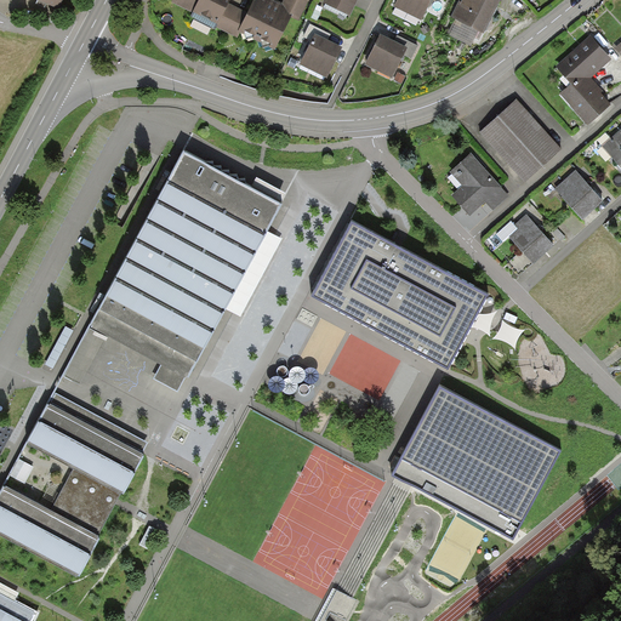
[(166,0),(217,26),(216,28),(238,39),(240,33),(245,35),(246,40),(252,39),(262,44),(263,49),(268,47),(274,50),(291,16),(298,20),(308,3),(302,0),(284,0),(283,5),(273,0),(265,0),(266,0),(263,0),(254,0),(249,12),(231,4),(231,0),(166,0)]
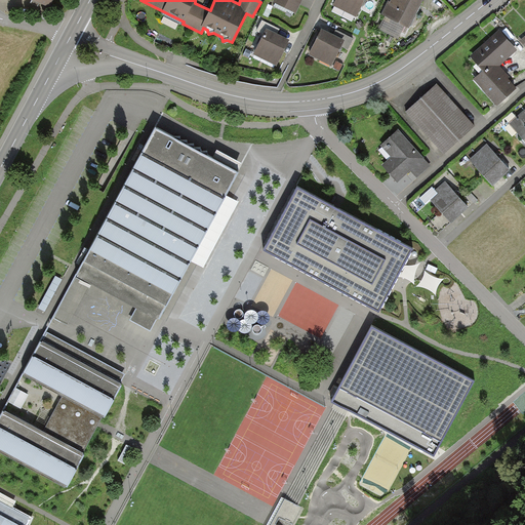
[(273,0),(273,2),(296,13),(303,0),(273,0)]
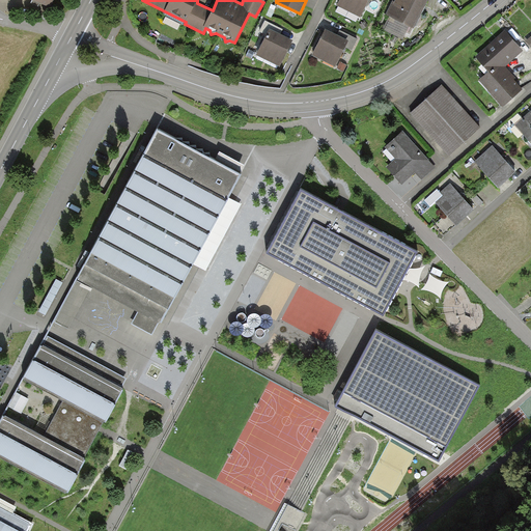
[(340,0),(337,7),(361,20),(370,0),(372,0),(378,2),(378,0),(340,0)]
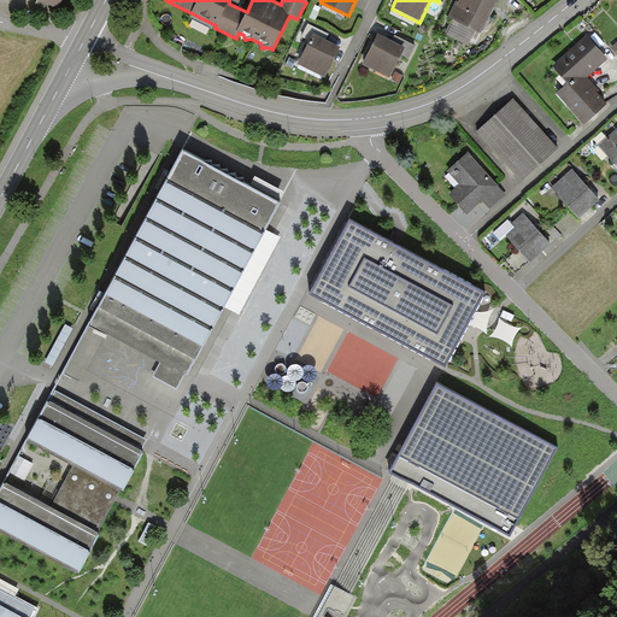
[(457,0),(448,18),(481,34),(498,0),(457,0)]
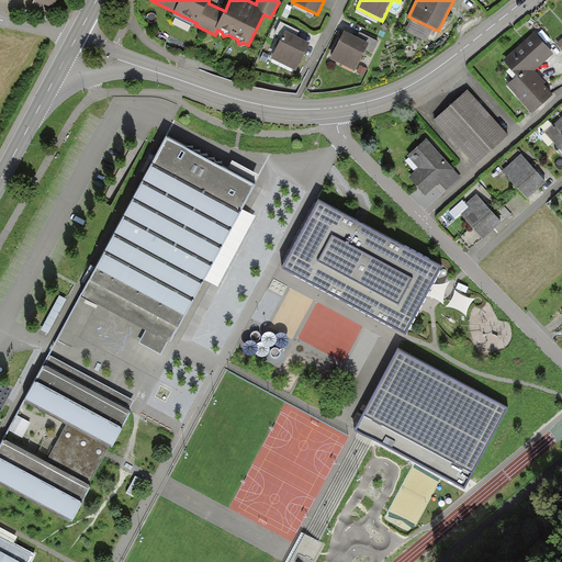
[(283,38),(272,59),(296,71),(310,43),(298,37),(300,32),(281,22),(274,34),(283,38)]
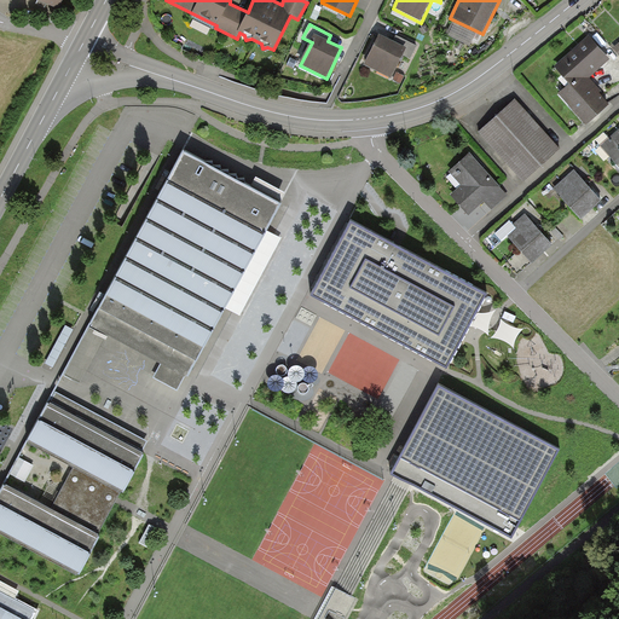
[(393,44),(379,36),(363,67),(392,81),(404,57),(411,61),(417,47),(399,38),(395,45),(393,44)]
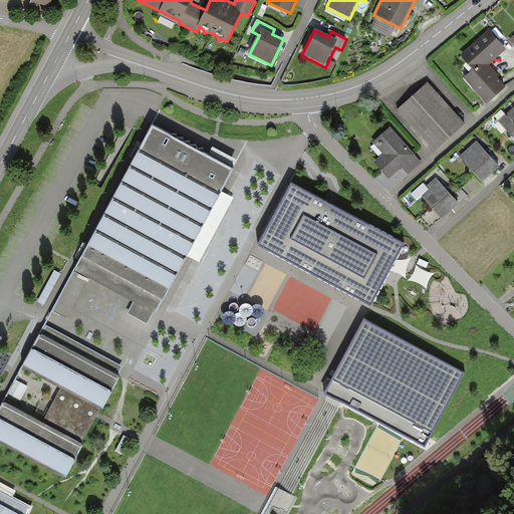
[(471,70),(463,77),(486,104),(506,87),(497,77),(498,76),(489,65),(506,49),(490,30),(459,56),(471,70)]
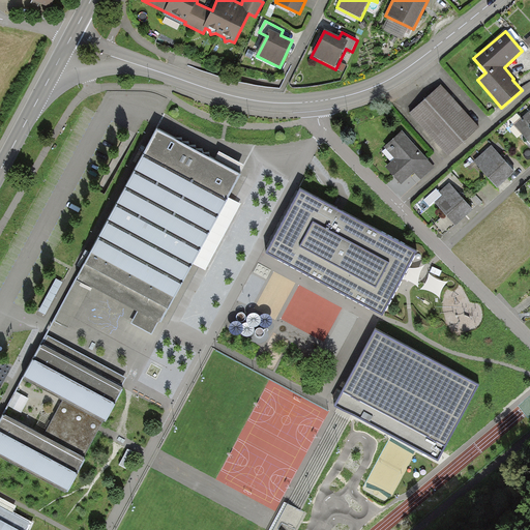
[(441,84),(409,114),(447,156),(480,127),(453,97),(441,84)]
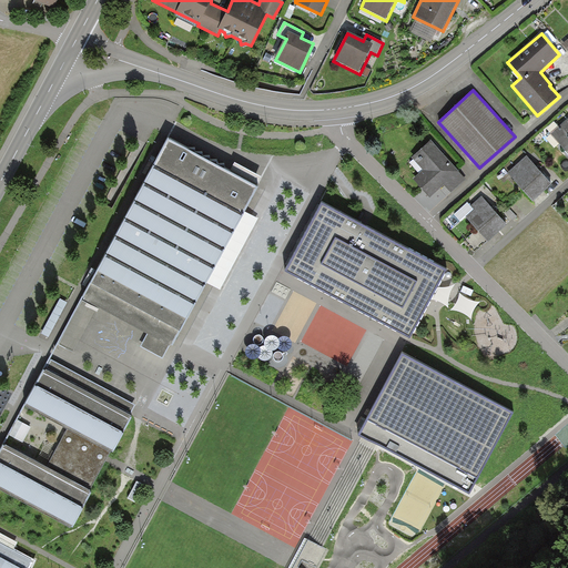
[(567,117),(550,133),(567,152),(567,117)]
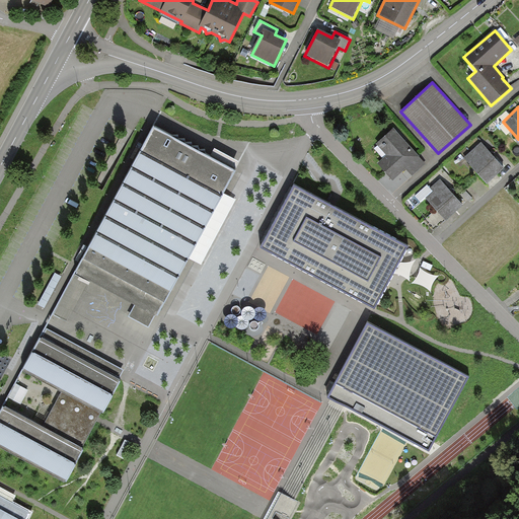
[(213,155),(155,125),(77,273),(137,304),(130,316),(148,326),(154,314),(160,318),(238,170),(235,169),(239,161),(216,149),(213,155)]
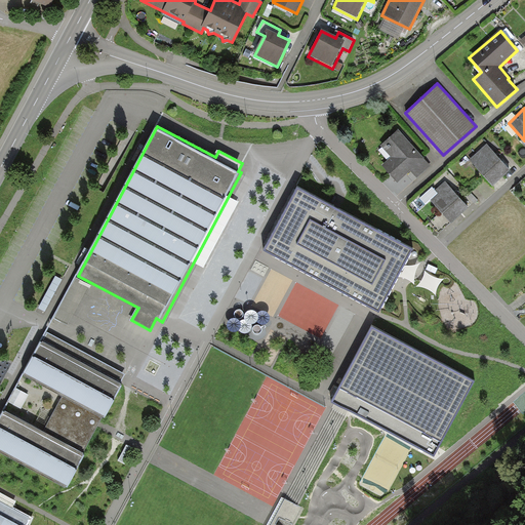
[(391,158),(382,165),(398,183),(411,171),(415,176),(429,166),(399,130),(380,146),(391,158)]
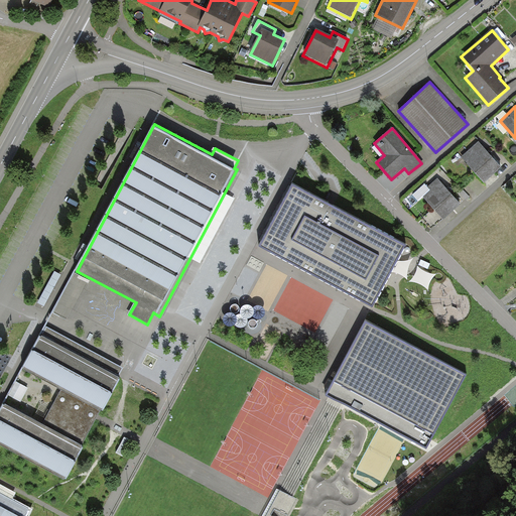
[(478,141),(460,157),(484,183),(501,167),(490,154),(478,141)]
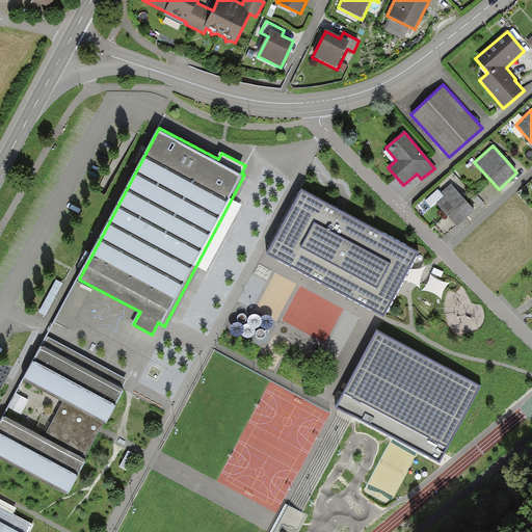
[(462,194),(452,182),(441,191),(445,196),(436,204),(456,227),(476,211),(462,194)]
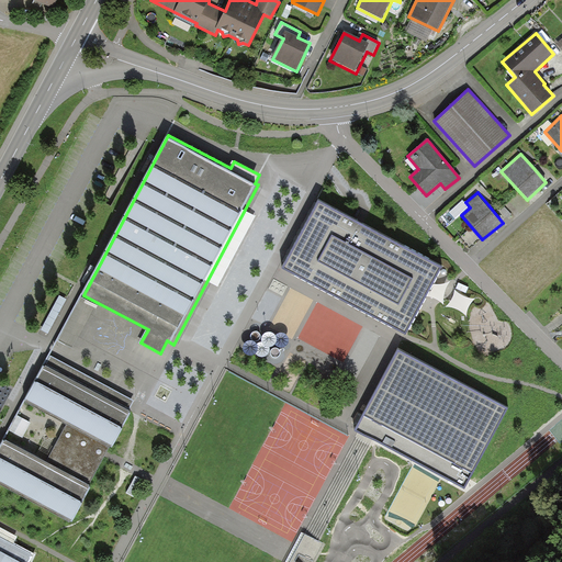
[(402,332),(438,267),(316,201),(280,267),(402,332)]
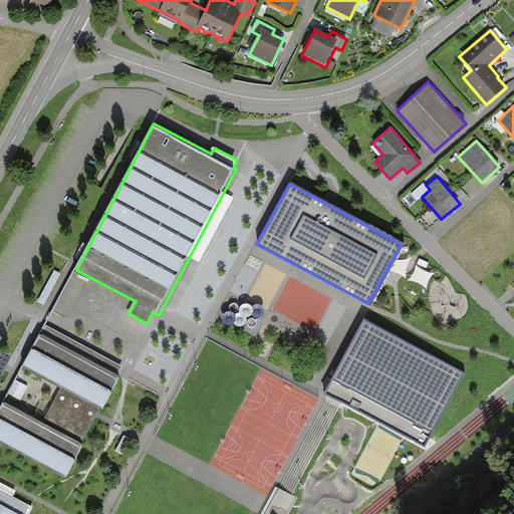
[(466,372),(364,319),(330,383),(325,395),(427,448),(466,372)]
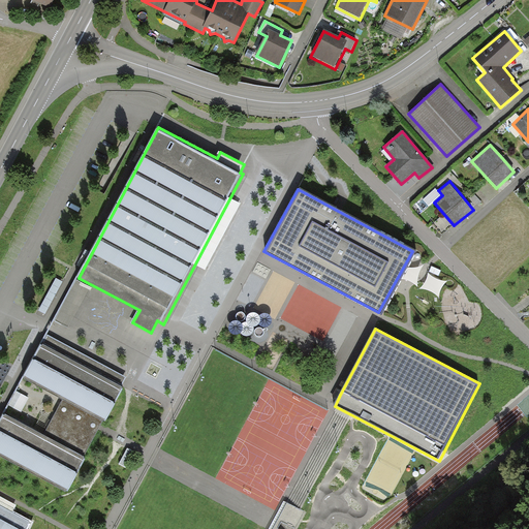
[(127,380),(44,337),(22,379),(62,401),(43,436),(2,414),(0,417),(0,458),(66,494),(127,380)]
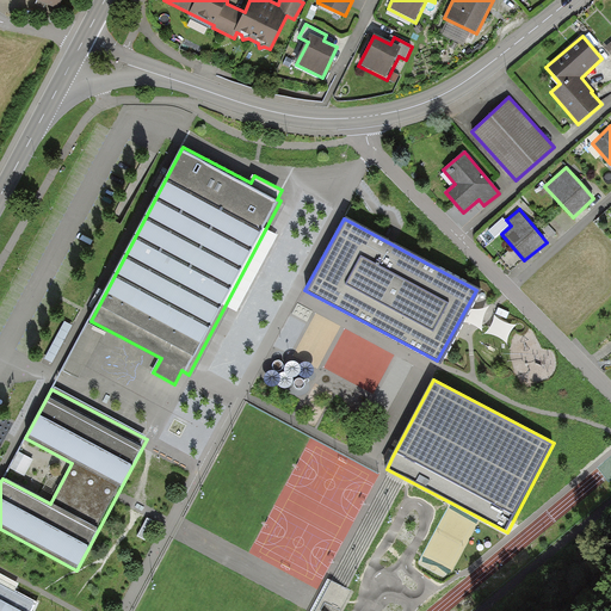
[(12,468),(25,476),(35,460),(20,452),(12,468)]
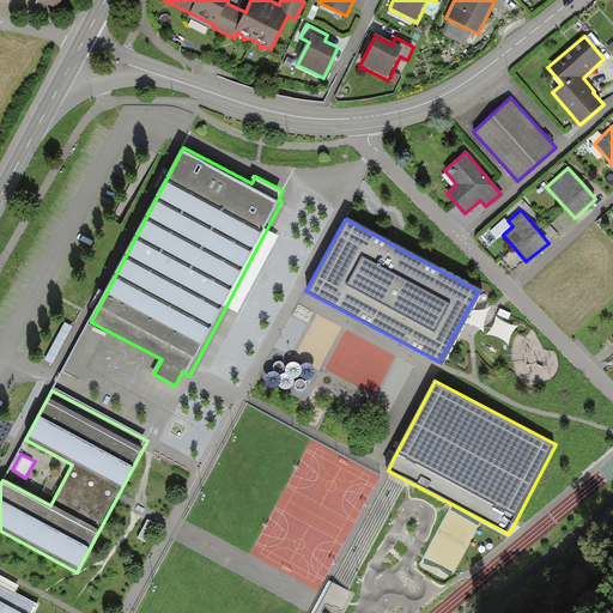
[(0,612),(29,612),(35,602),(16,592),(19,584),(0,574),(0,612)]
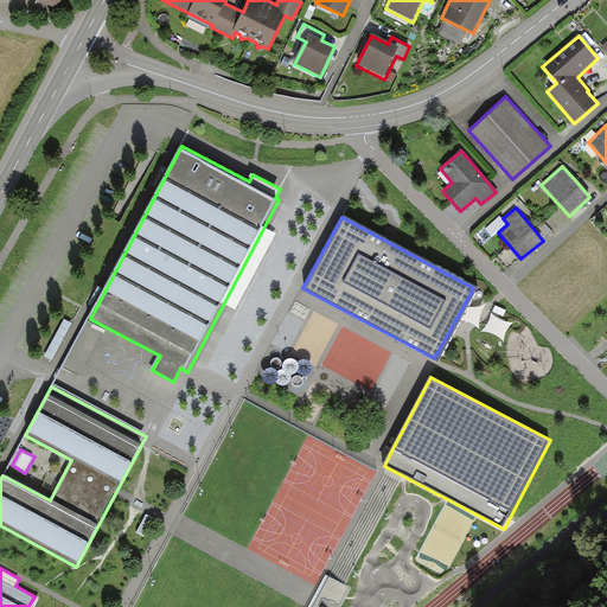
[(306,606),(339,606),(351,587),(326,573),(306,606)]
